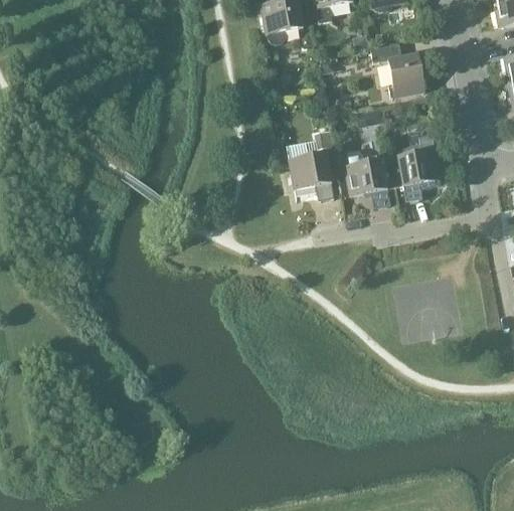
[(262,1),(263,4),(261,5),(266,34),(268,34),(269,39),(271,43),(275,44),(280,44),(283,41),(285,37),(284,31),(303,27),(298,0),(282,0),(282,1),(274,2),(274,0),(268,0),(262,1)]
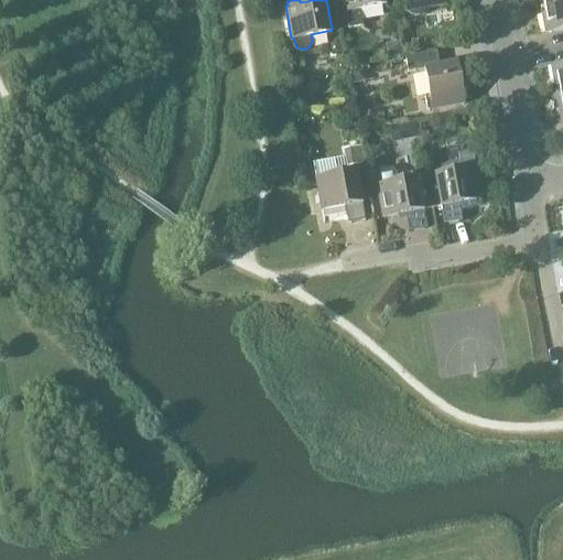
[(360,7),(387,2),(386,0),(344,0),(348,25),(363,23),(360,7)]
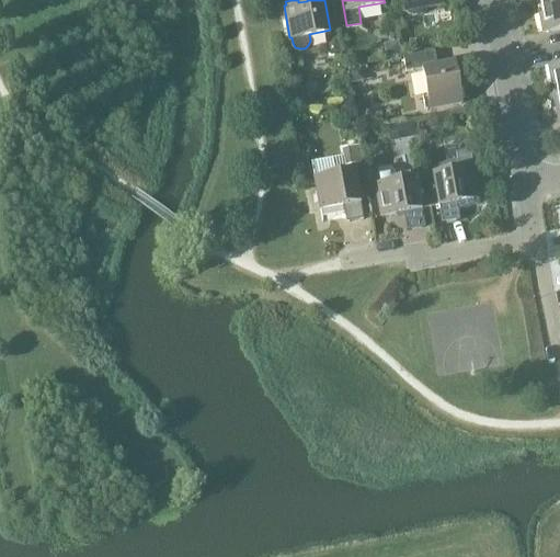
[(401,0),(403,10),(406,9),(409,12),(412,13),(416,12),(420,10),(422,7),(444,2),(443,0),(401,0)]
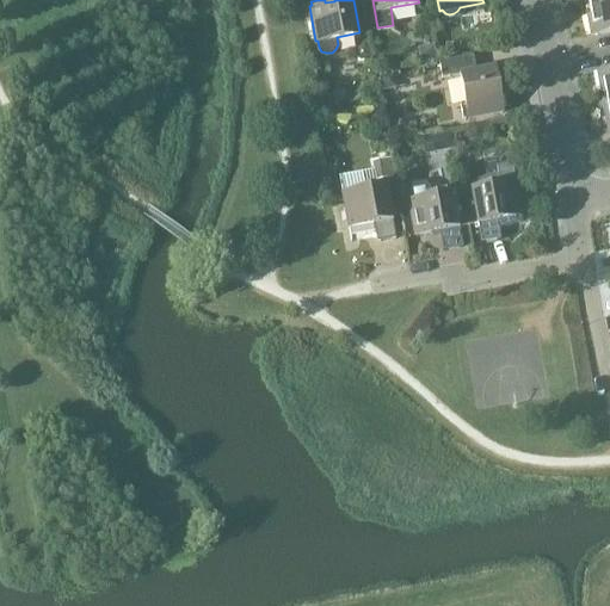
[(604,0),(590,4),(591,12),(587,12),(591,32),(609,29),(609,0),(604,0)]
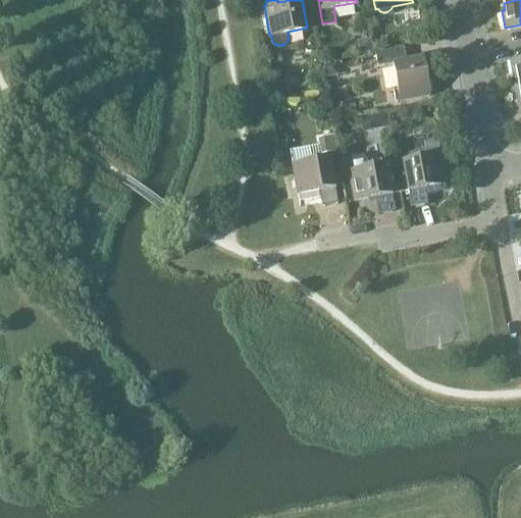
[(407,58),(404,44),(375,50),(377,64),(393,61),(397,86),(394,86),(396,99),(429,93),(423,55),(407,58)]
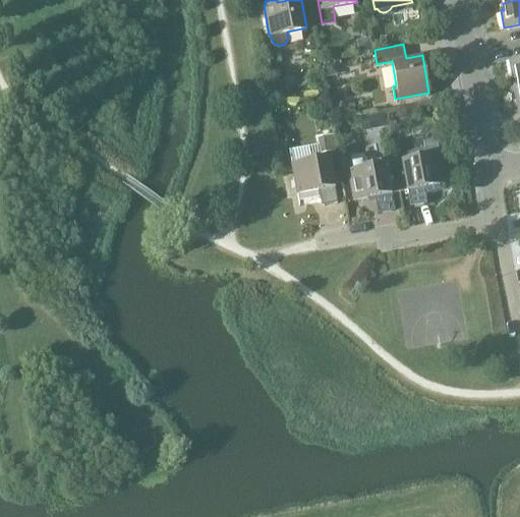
[(516,74),(517,81),(519,80),(519,55),(509,58),(513,75),(516,74)]
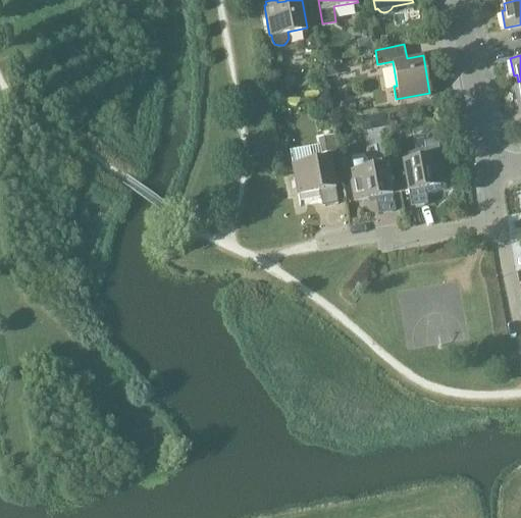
[(332,133),(320,135),(323,150),(335,147),(332,133)]
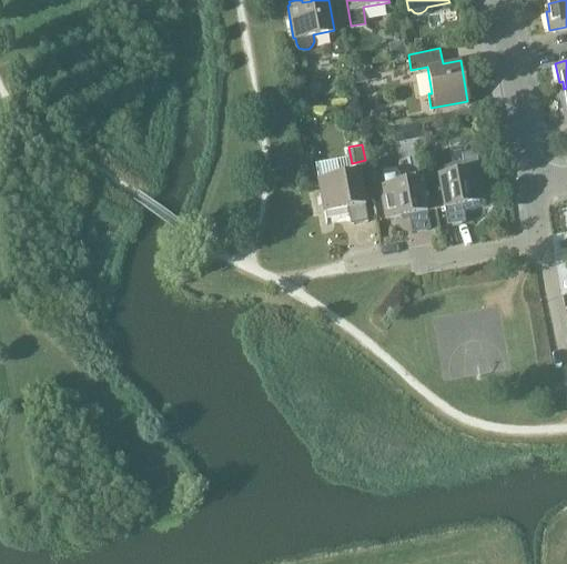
[(439,180),(431,181),(435,207),(444,205),(447,223),(465,220),(464,211),(486,203),(476,149),(462,151),(463,159),(452,161),(437,168),(439,180)]
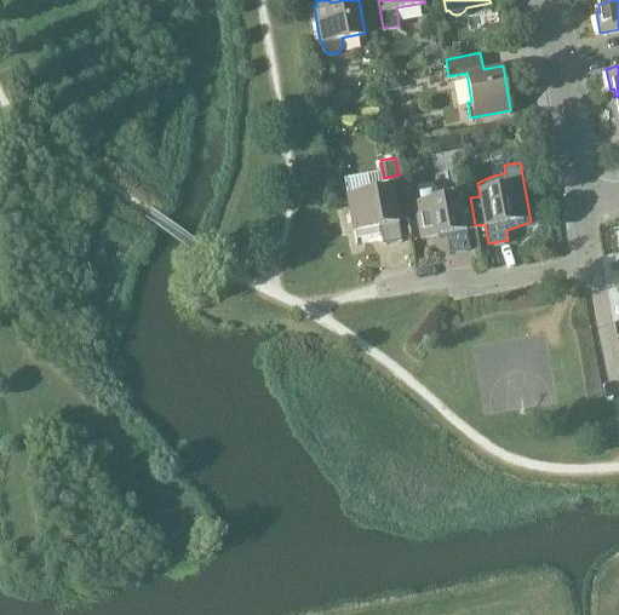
[(368,171),(344,174),(347,193),(354,228),(379,223),(383,242),(402,239),(391,184),(383,185),(371,188),(368,171)]
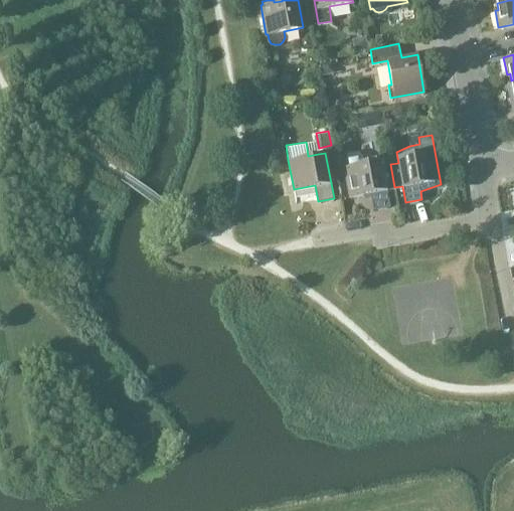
[(387,189),(394,187),(390,164),(382,166),(381,159),(364,163),(363,156),(357,151),(342,154),(350,196),(370,192),(373,208),(389,205),(387,189)]
